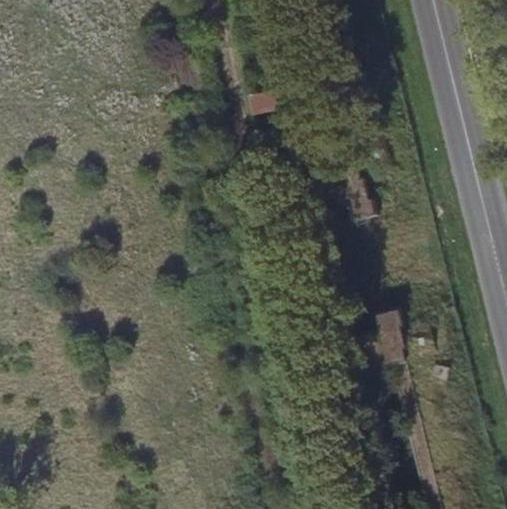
[(506,63),(506,29),(497,32),(504,64),(506,63)]
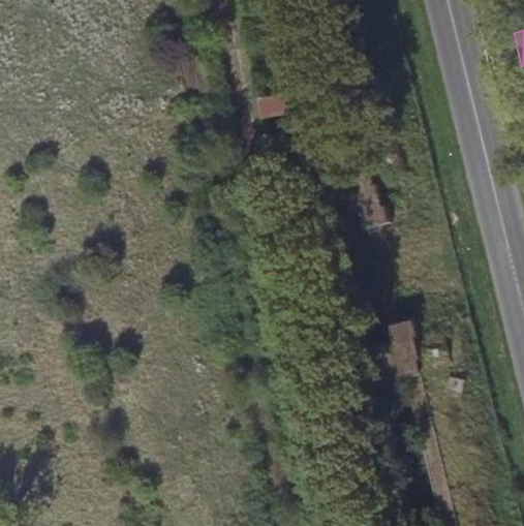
[(288,94),(258,102),(264,122),(295,114),(288,94)]
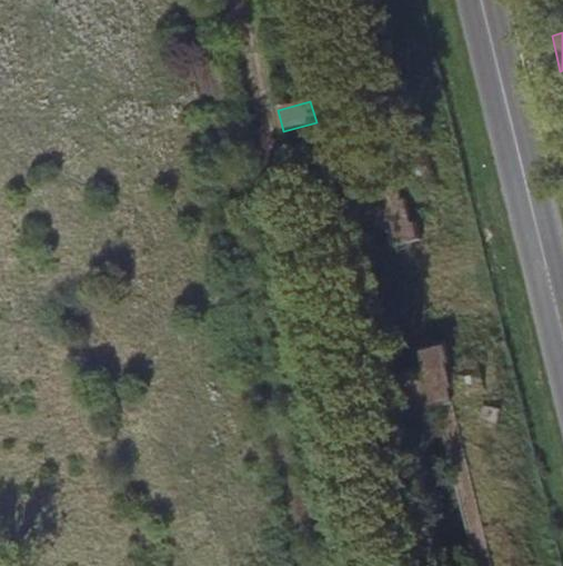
[(396,184),(358,191),(368,234),(385,230),(390,247),(418,241),(413,220),(410,221),(404,198),(400,199),(396,184)]
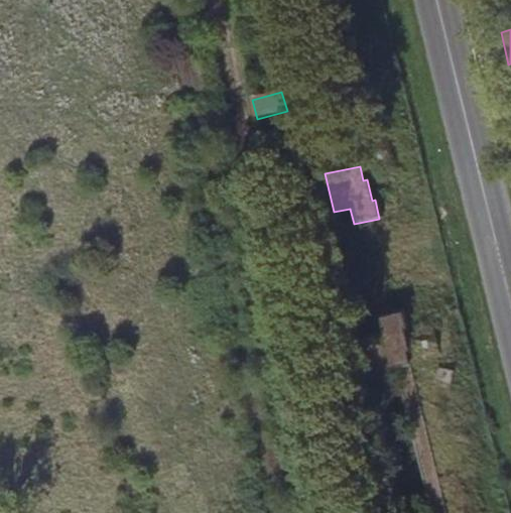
[(406,329),(402,308),(375,314),(378,331),(363,335),(371,372),(387,369),(405,365),(403,351),(407,350),(402,329),(406,329)]
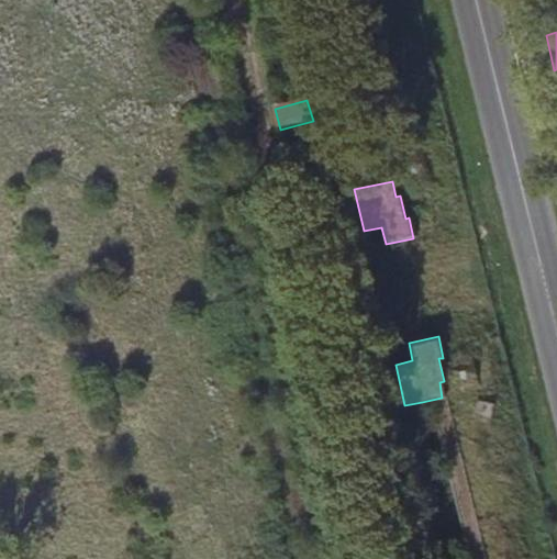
[(478,399),(472,415),(488,421),(493,404),(478,399)]
